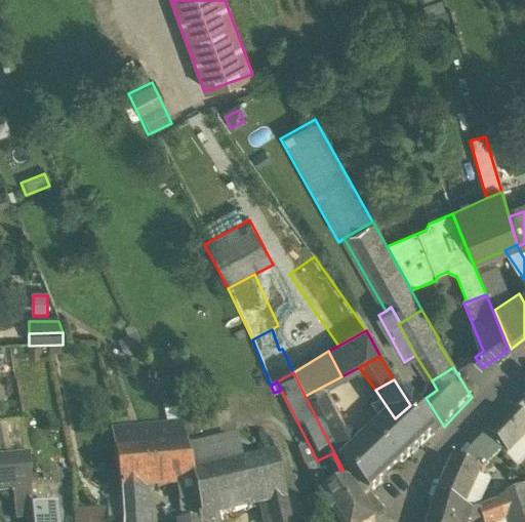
[(324,386),(305,396),(342,469),(359,453),(324,386)]
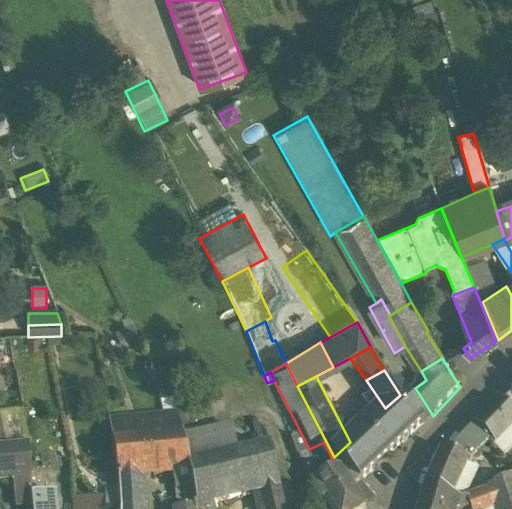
[(419,394),(407,405),(423,426),(433,416),(419,394)]
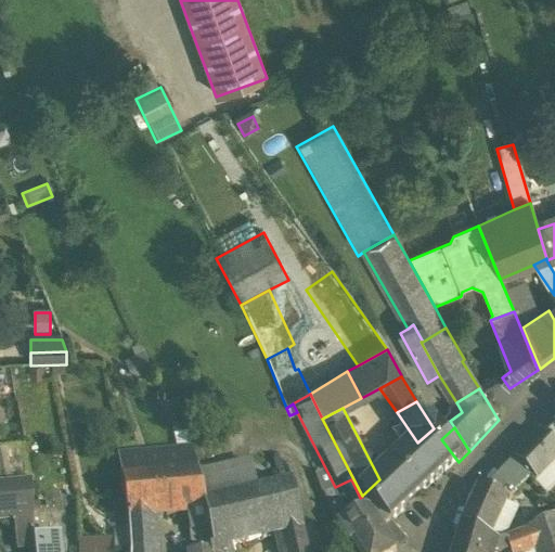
[(434,428),(417,443),(391,467),(420,498),(459,462),(441,439),(434,428)]
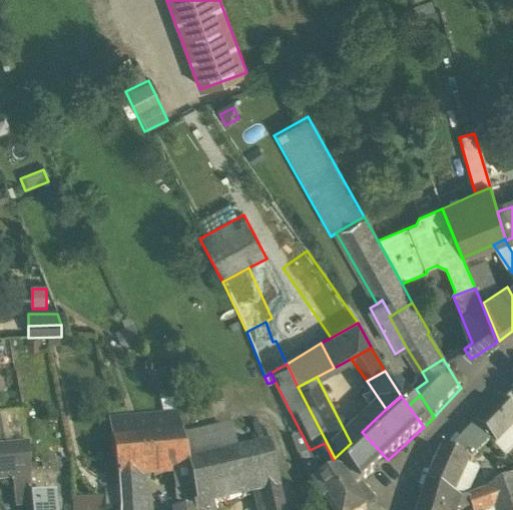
[(512,398),(504,409),(512,417),(512,398)]
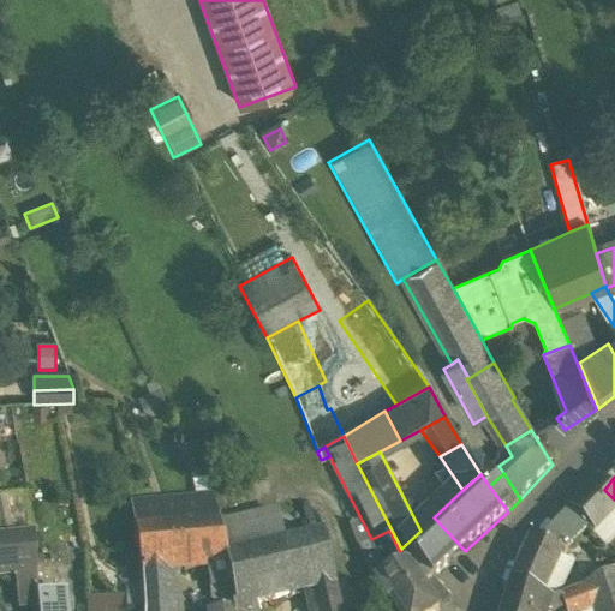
[(599,485),(571,517),(586,533),(587,535),(593,541),(614,519),(614,499),(604,490),(599,485)]
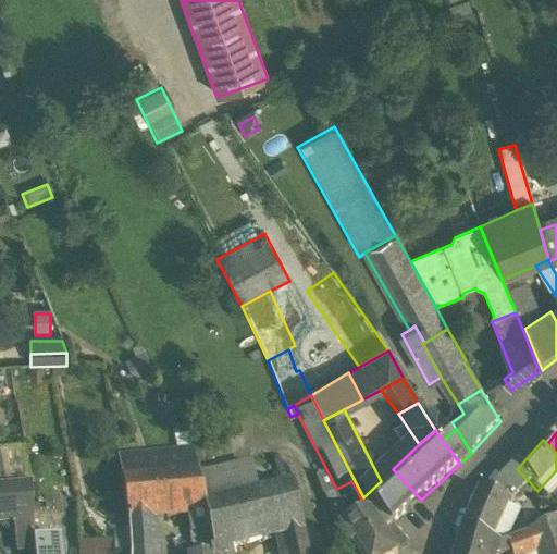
[(24,452),(0,454),(0,465),(2,480),(28,478),(24,452)]
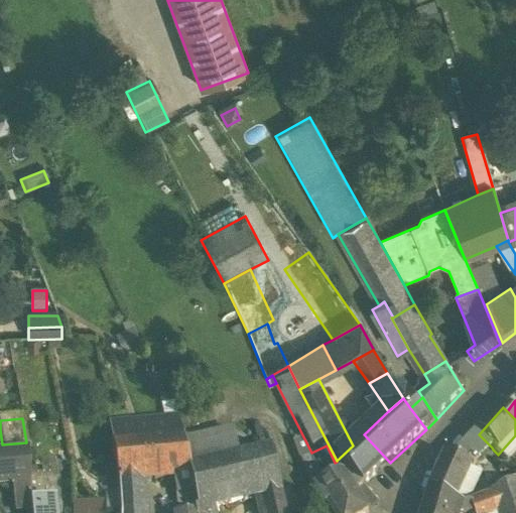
[(176,420),(111,427),(114,447),(181,442),(176,420)]
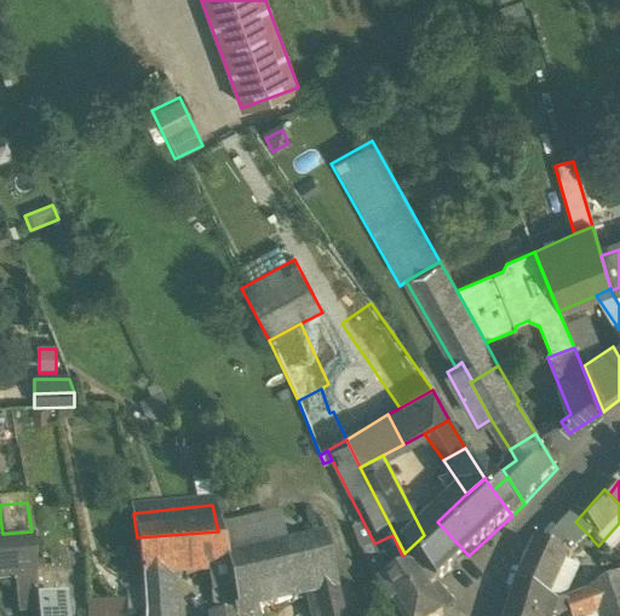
[(405,553),(405,554),(417,570),(432,588),(434,587),(469,556),(437,522),(405,553)]
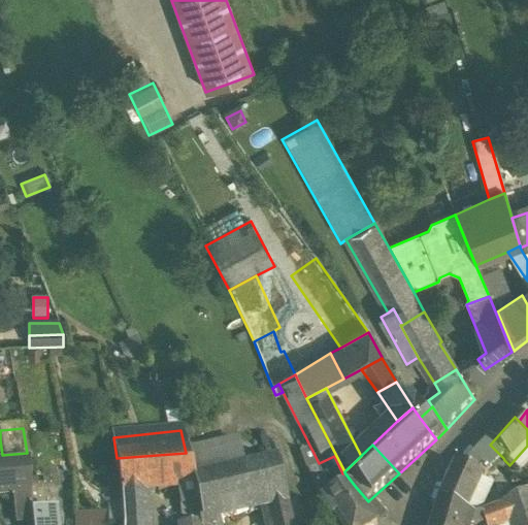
[(503,458),(490,445),(480,455),(495,470),(504,460),(503,458)]
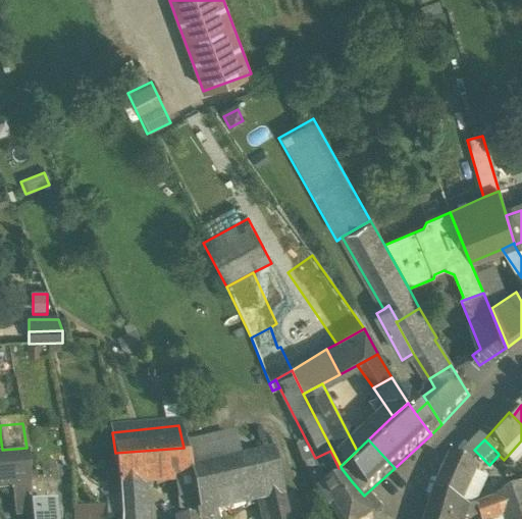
[(185,451),(191,476),(244,464),(238,440),(185,451)]
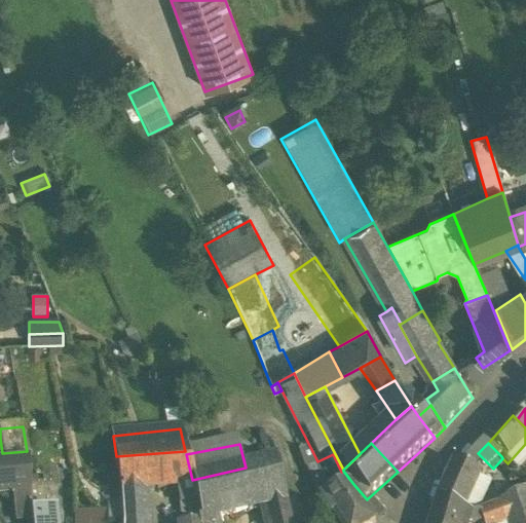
[(27,451),(2,453),(4,465),(29,463),(27,451)]
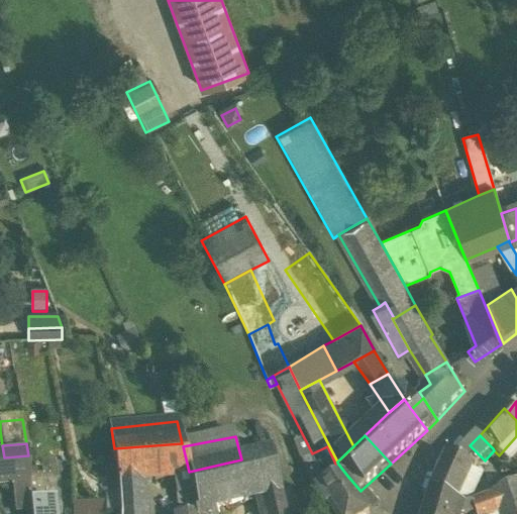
[(182,443),(114,448),(120,486),(140,486),(177,482),(191,481),(189,472),(183,446),(182,443)]
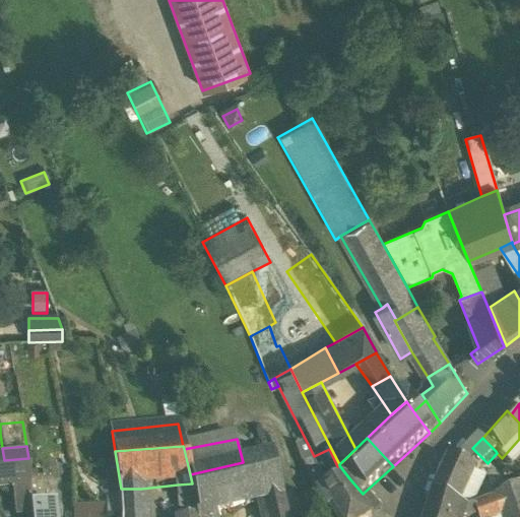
[(322,486),(306,448),(296,451),(303,469),(305,468),(316,496),(323,492),(320,487),(322,486)]
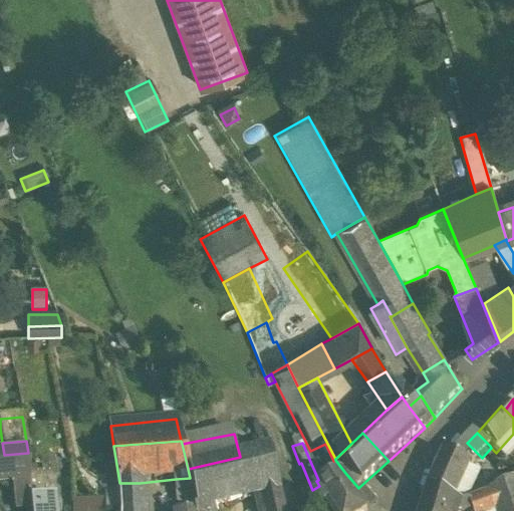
[(467,443),(451,459),(470,468),(469,469),(471,471),(482,458),(467,443)]
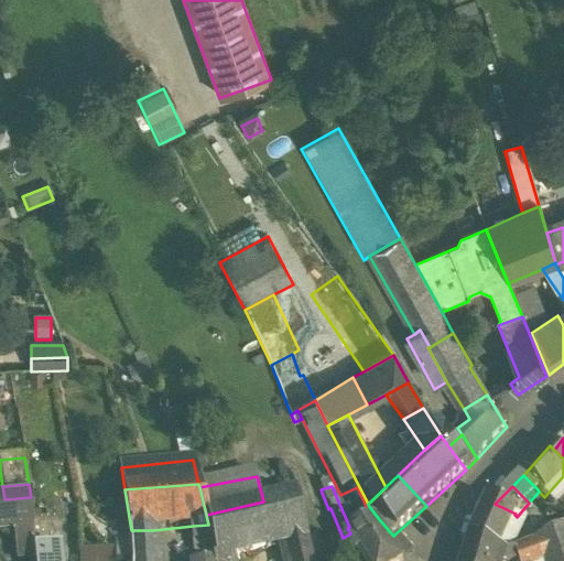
[(263,502),(206,515),(208,525),(212,540),(213,545),(216,560),(228,560),(234,559),(284,547),(306,541),(295,494),(263,502)]
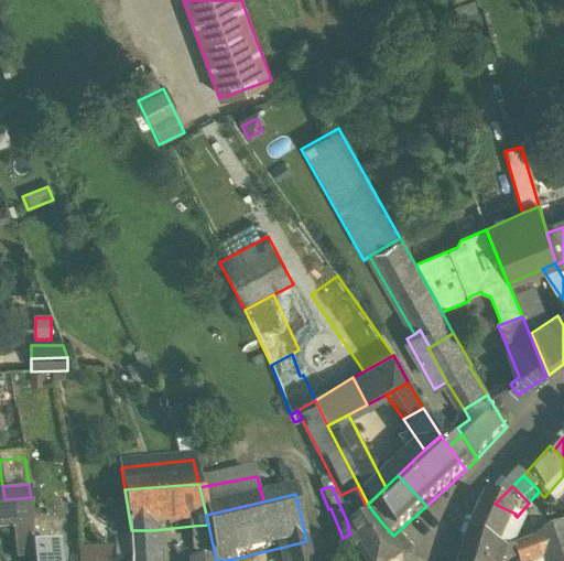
[(4,499),(0,499),(0,537),(15,536),(33,535),(32,519),(31,497),(4,499)]
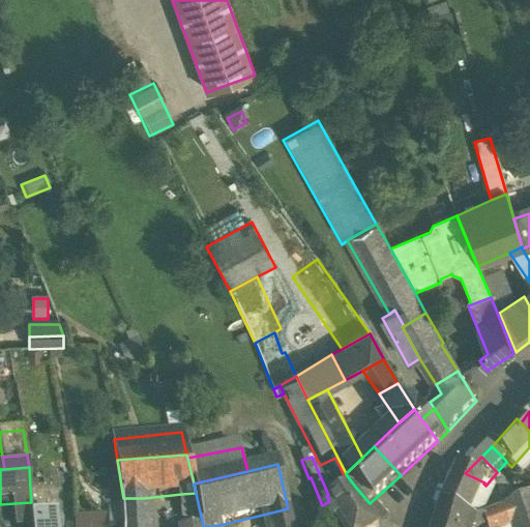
[(457,469),(449,485),(439,506),(468,519),(468,518),(483,484),(484,482),(465,473),(457,469)]
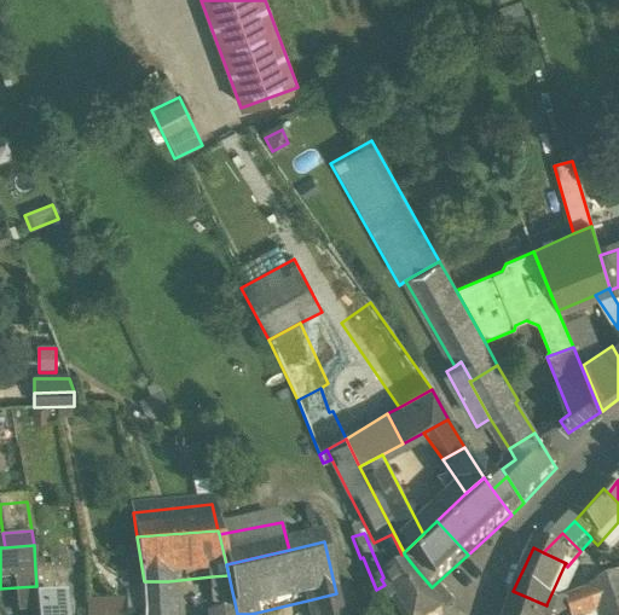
[(51,568),(35,569),(36,586),(38,593),(53,592),(51,568)]
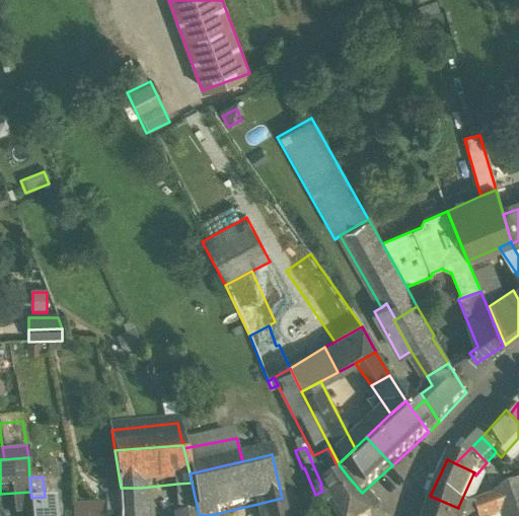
[(322,491),(315,495),(326,514),(328,512),(330,515),(367,515),(356,498),(362,493),(349,477),(322,491)]
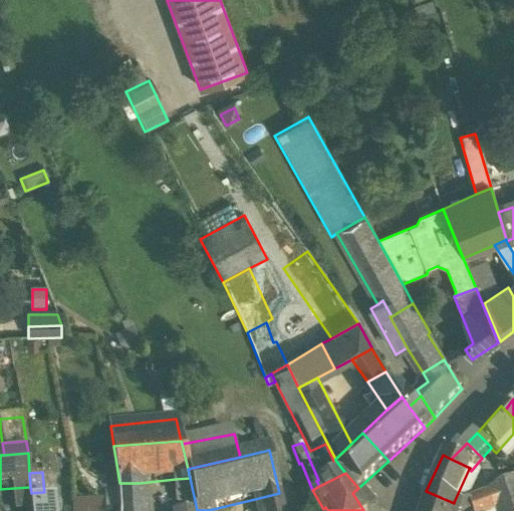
[(190,478),(176,479),(178,496),(193,492),(190,478)]
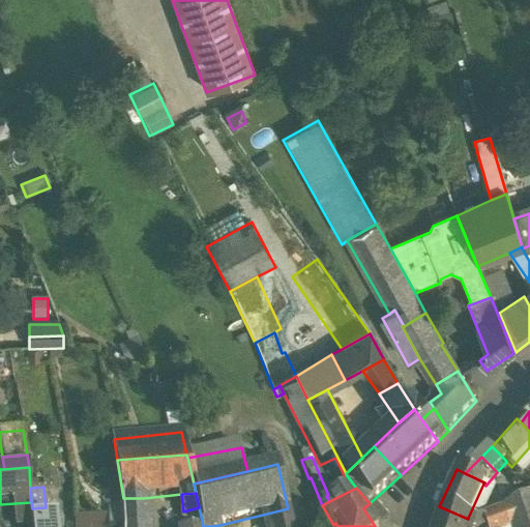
[(529,526),(529,495),(502,511),(508,526),(529,526)]
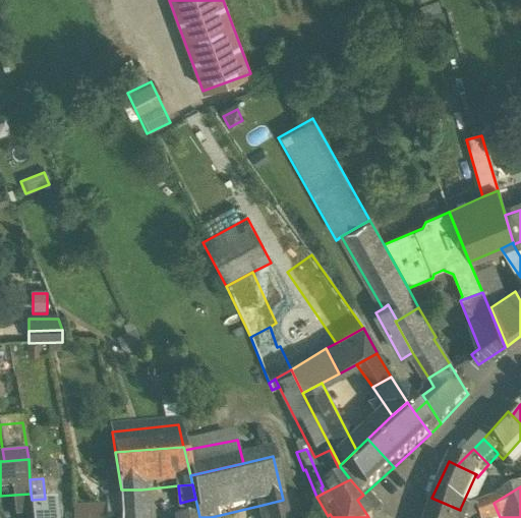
[(114,500),(108,500),(108,517),(123,517),(121,490),(114,490),(114,500)]
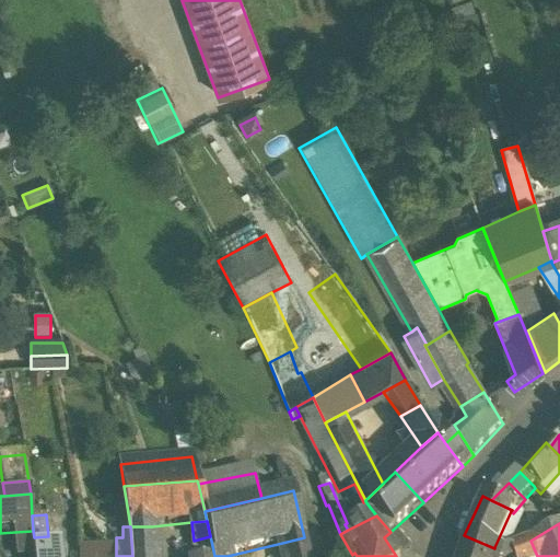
[(154,556),(152,526),(130,526),(132,556),(154,556)]
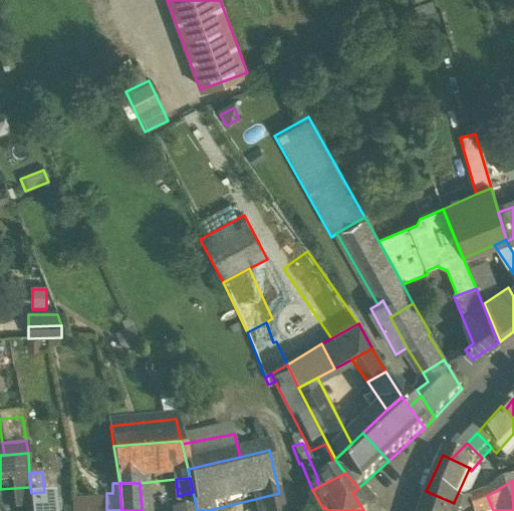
[(30,487),(14,488),(15,504),(31,502),(31,493),(30,487)]
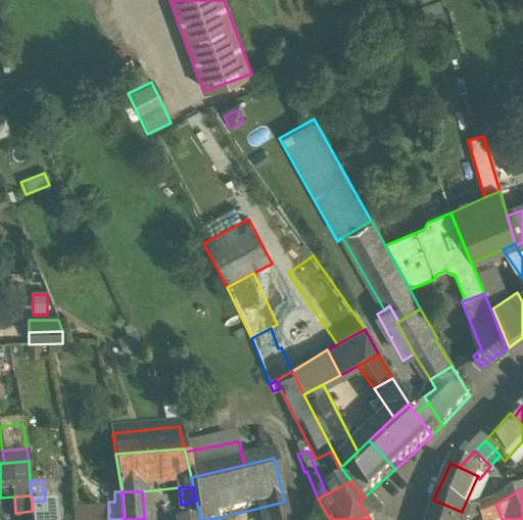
[(377,519),(383,514),(366,495),(365,497),(359,502),(370,519),(377,519)]
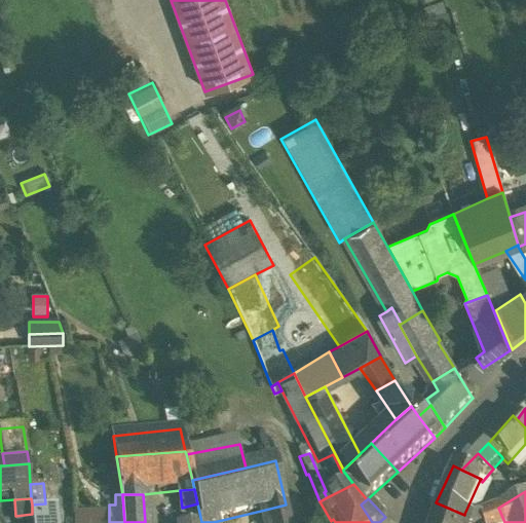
[(464,515),(436,502),(429,522),(464,522),(466,518),(466,515),(464,514),(464,515)]
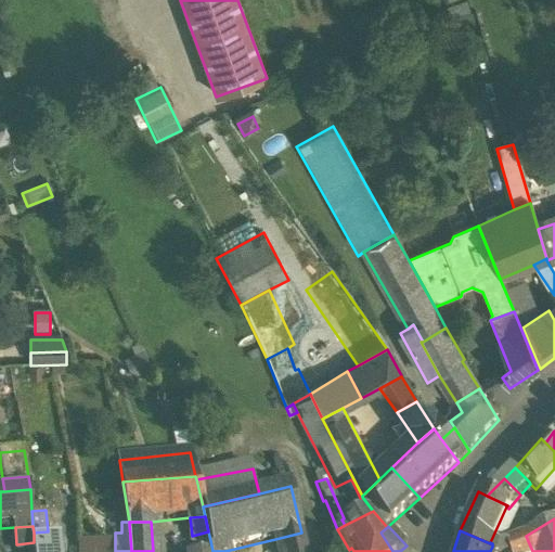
[(301,533),(280,538),(282,551),(306,551),(301,533)]
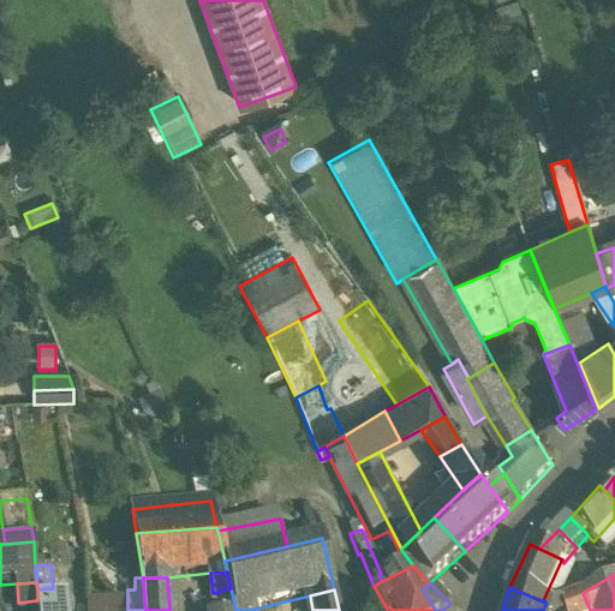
[(590,610),(583,593),(560,601),(562,610),(590,610)]
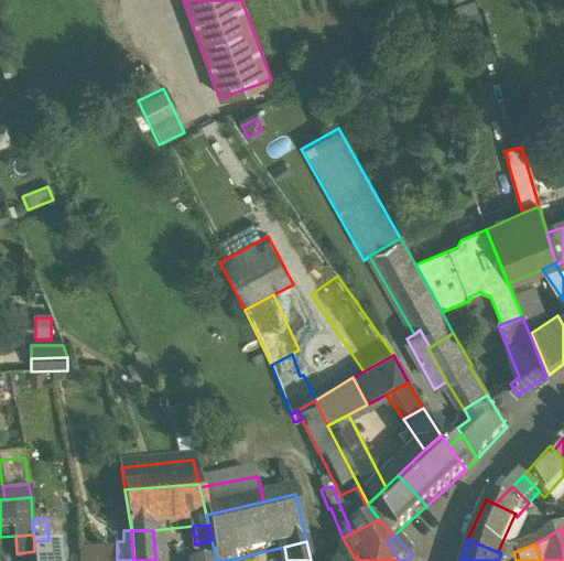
[(60,560),(58,551),(35,553),(35,560),(60,560)]
